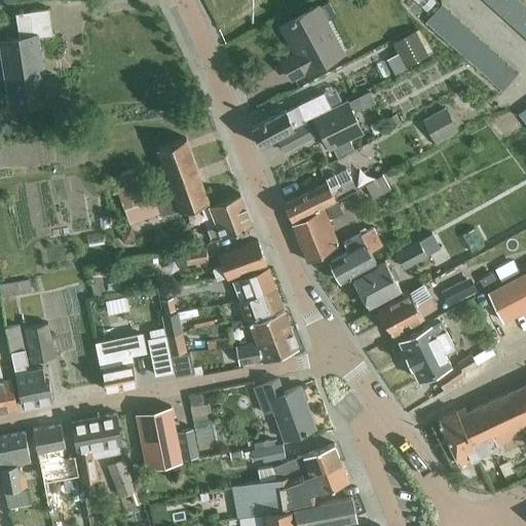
[(499,11),(510,0),(492,0),(490,3),(499,11)]
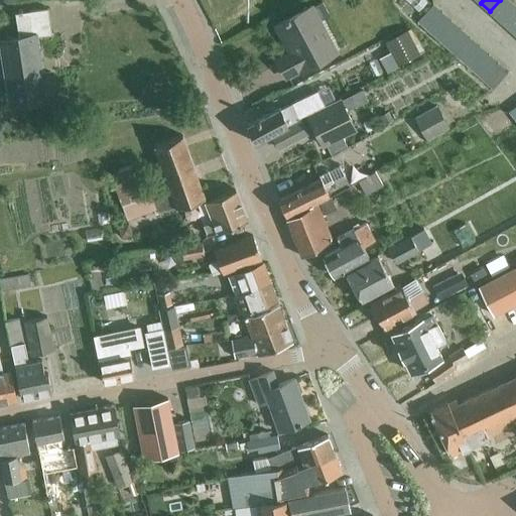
[(499,20),(515,3),(511,0),(500,0),(490,11),(499,20)]
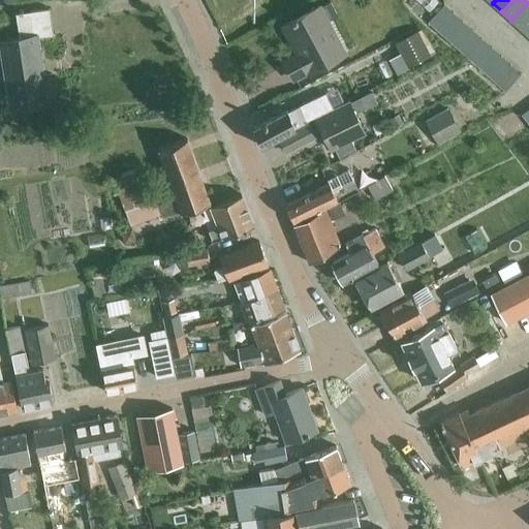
[(522,29),(528,21),(528,4),(528,3),(511,21),(522,29)]
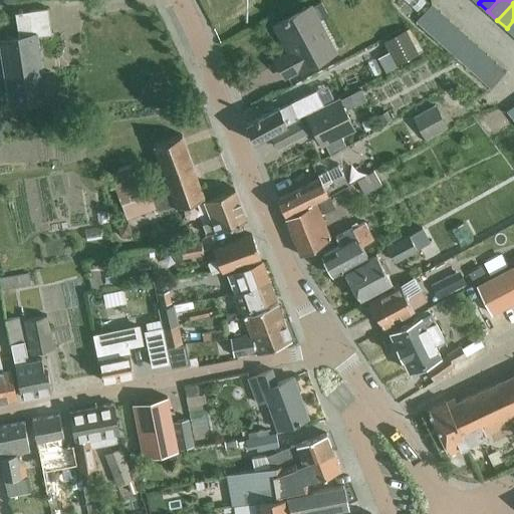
[(298,67),(299,70),(334,51),(309,5),(275,24),(289,51),(275,58),(284,75),(298,67)]
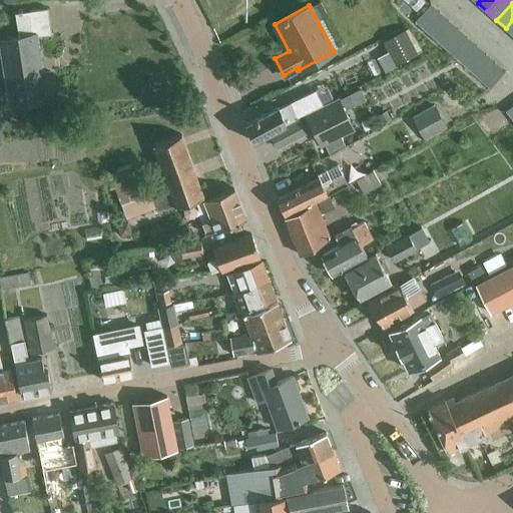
[(425,30),(439,13),(430,5),(426,8),(415,21),(425,30)]
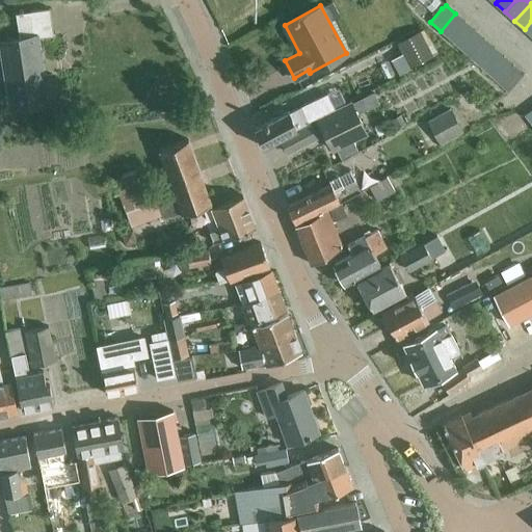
[(52,73),(44,75),(37,36),(53,33),(49,7),(16,12),(20,38),(0,42),(11,108),(56,100),(52,73)]
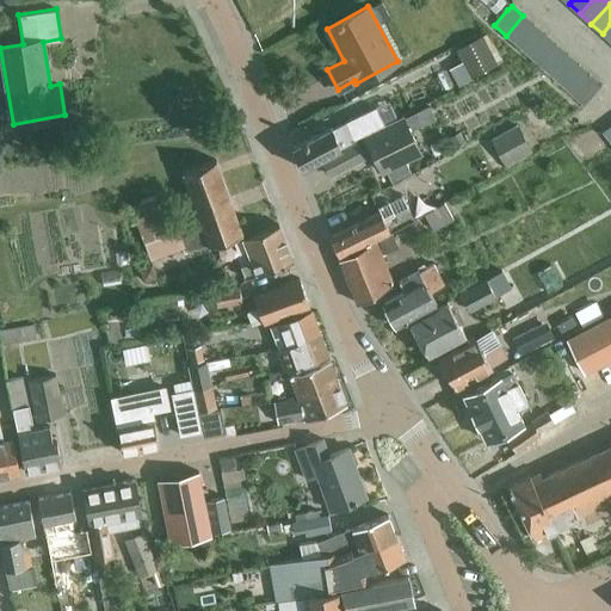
[(517,45),(535,25),(523,16),(506,36),(517,45)]
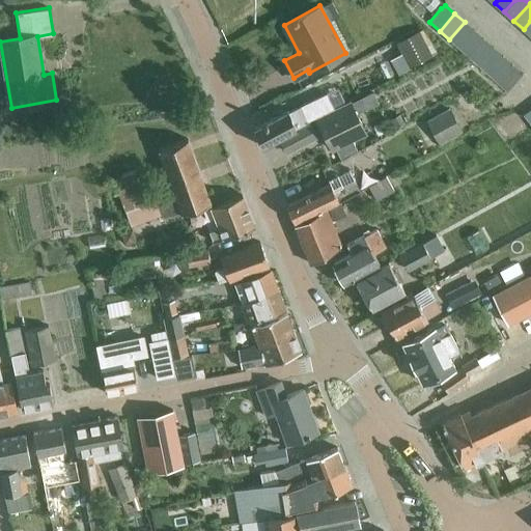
[(458,48),(474,30),(465,22),(449,39),(458,48)]
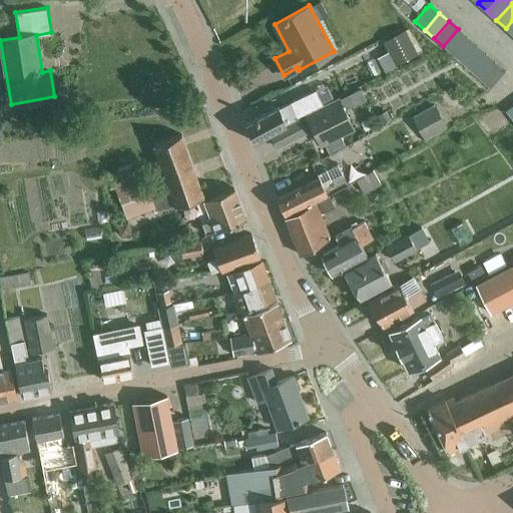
[(384,40),(396,63),(419,51),(406,28),(384,40)]
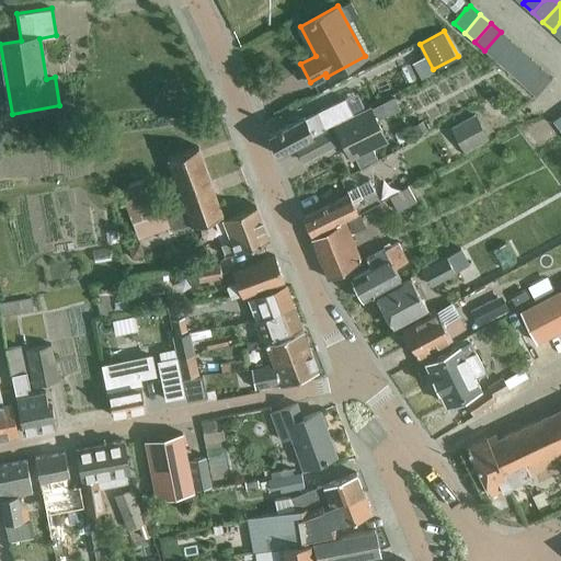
[(495,59),(511,42),(501,32),(484,50),(495,59)]
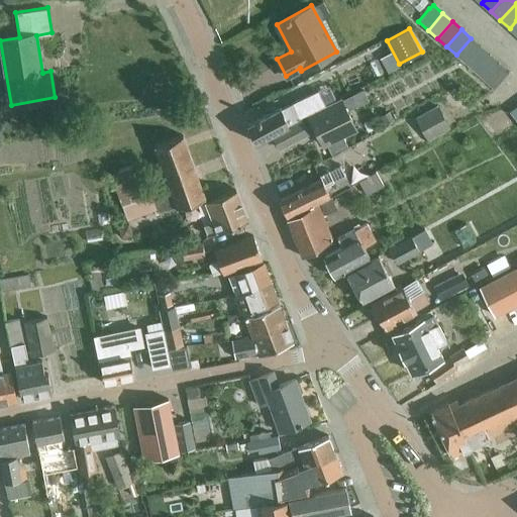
[(466,64),(481,46),(471,38),(456,55),(466,64)]
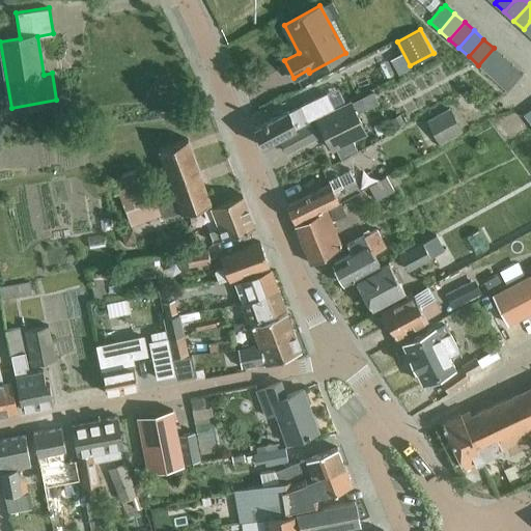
[(488,74),(503,56),(494,48),(478,65),(488,74)]
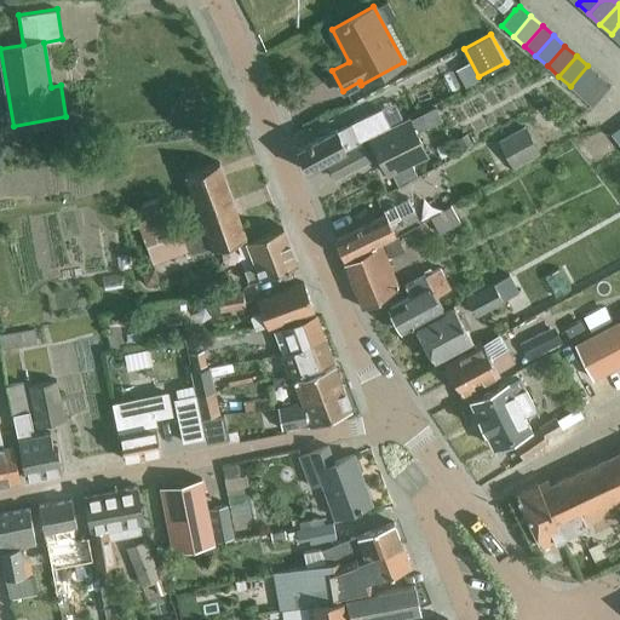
[(581,96),(600,76),(587,65),(570,86),(581,96)]
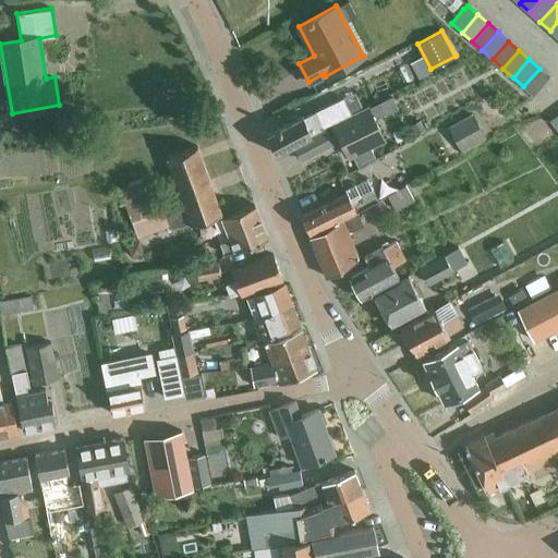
[(540,69),(523,86),(534,96),(549,77),(540,69)]
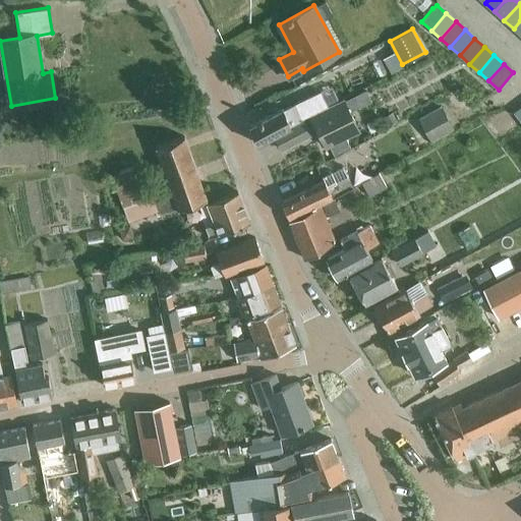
[(250,124),(258,143),(259,143),(259,142),(275,135),(304,119),(310,116),(328,107),(320,93),(296,105),(284,110),(283,108),(267,116),(250,124)]
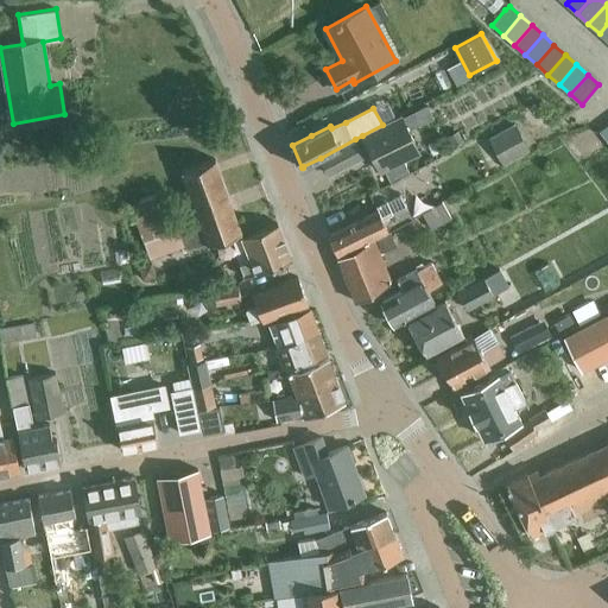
[(222,115),(227,132),(240,127),(234,111),(222,115)]
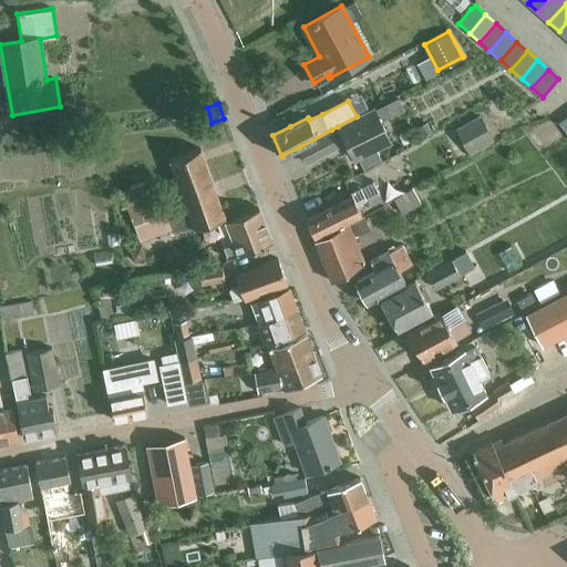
[(338,126),(354,161),(391,143),(373,109),(357,116),(338,126)]
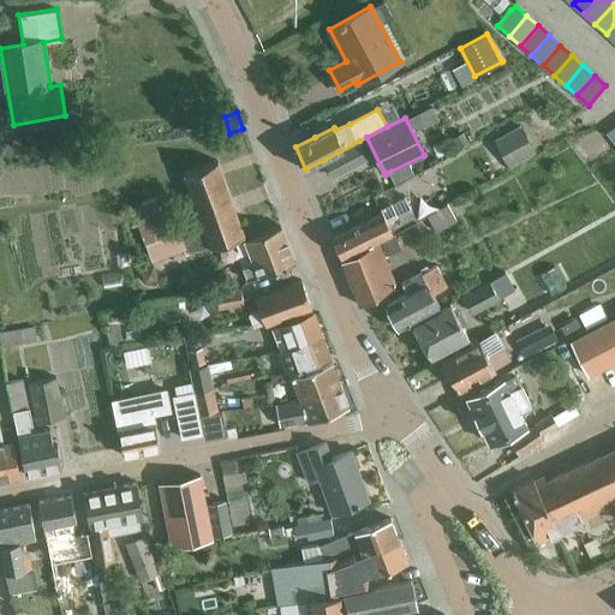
[(520,126),(494,141),(509,167),(535,153),(520,126)]
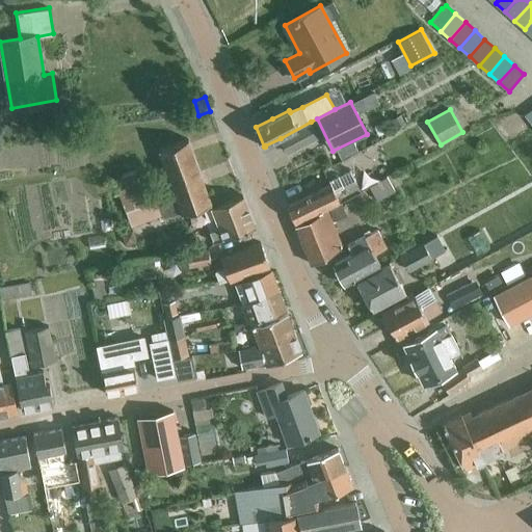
[(319,138),(311,122),(281,138),(288,153),(319,138)]
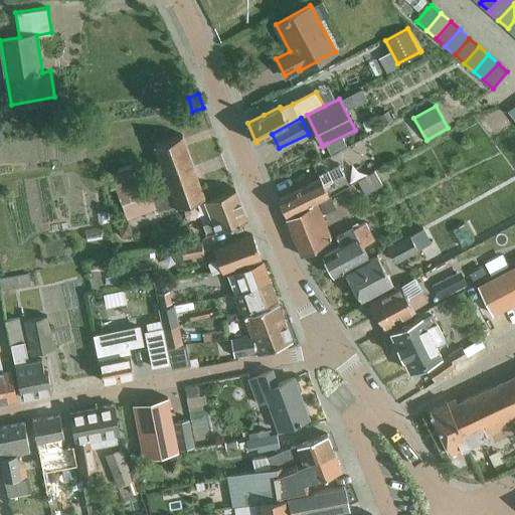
[(176,204),(177,206),(204,197),(182,135),(154,145),(169,187),(141,197),(130,166),(110,174),(127,219),(157,208),(158,212),(176,204)]
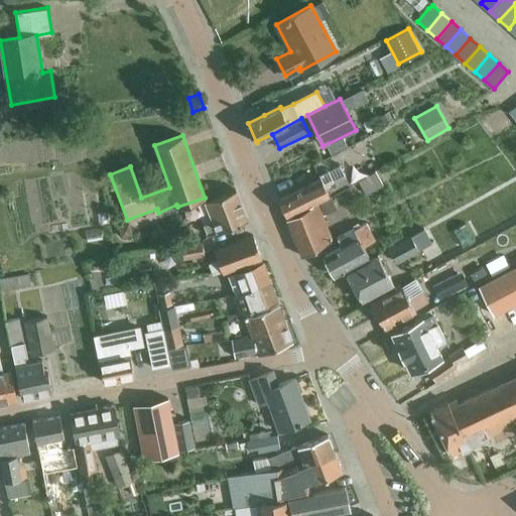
[(365,160),(347,169),(353,181),(371,172),(365,160)]
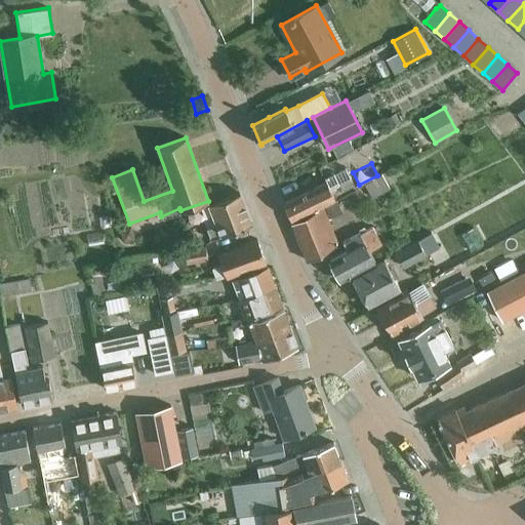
[(364,184),(372,198),(390,188),(381,173),(364,184)]
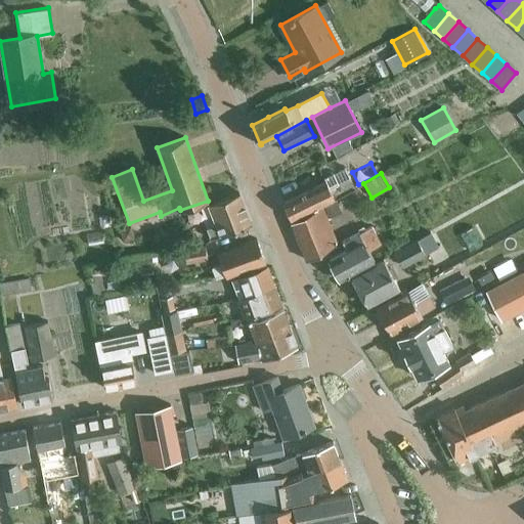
[(282,202),(292,219),(354,188),(349,179),(330,188),(325,181),(282,202)]
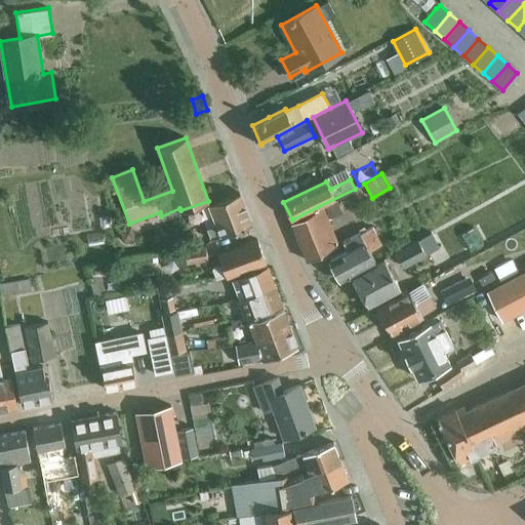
[(206,228),(211,240),(250,225),(239,194),(208,205),(215,224),(206,228)]
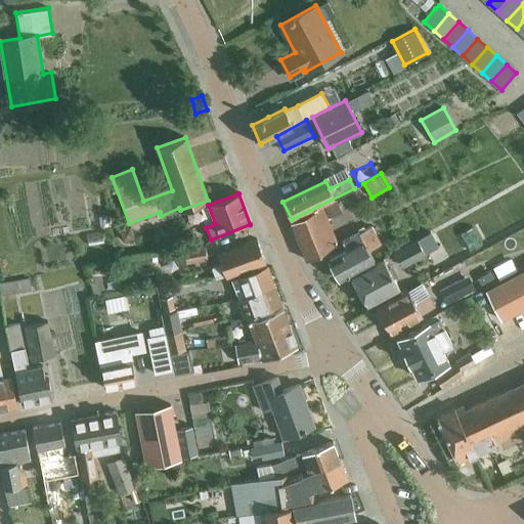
[(340,212),(336,201),(324,206),(329,217),(340,212)]
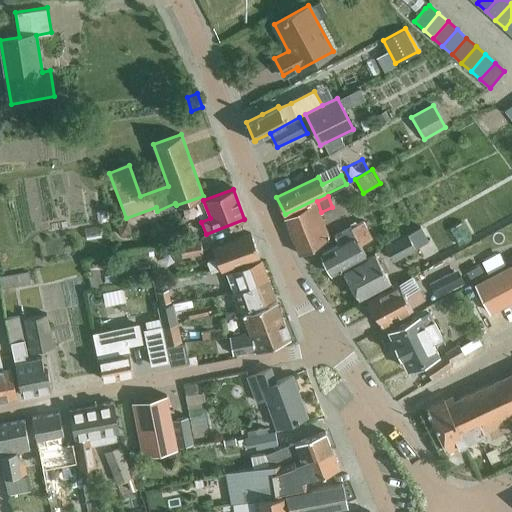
[(284,216),(298,253),(328,238),(314,202),(284,216)]
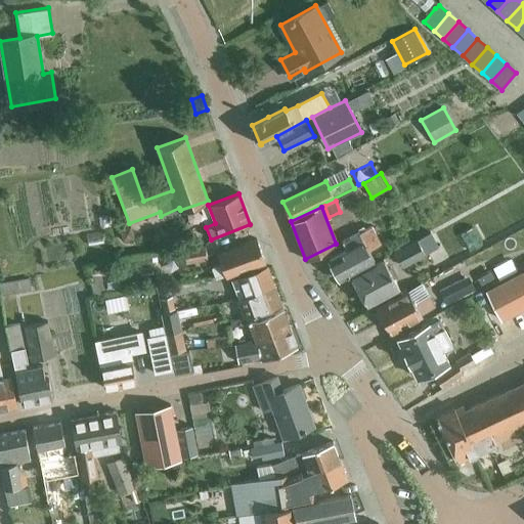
[(470,239),(481,235),(474,217),(463,221),(470,239)]
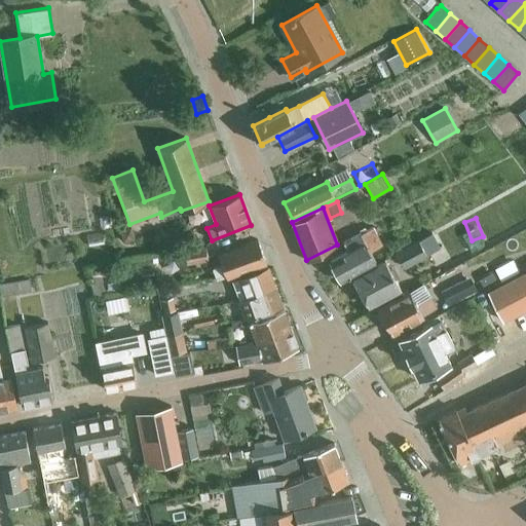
[(330,261),(341,282),(376,263),(370,252),(382,245),(373,227),(343,243),(348,252),(330,261)]
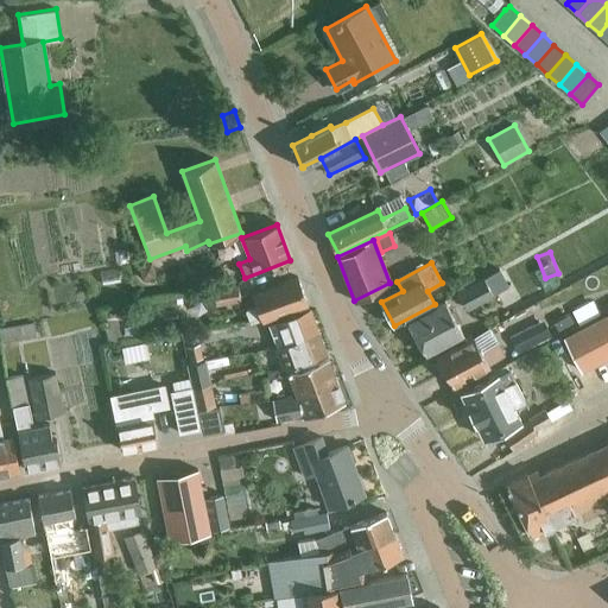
[(457,293),(467,310),(508,285),(499,270),(457,293)]
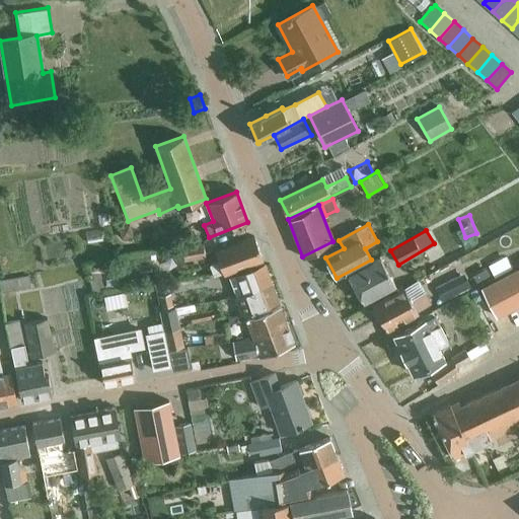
[(223,273),(224,274),(263,260),(254,236),(215,250),(219,261),(209,264),(213,277),(223,273)]
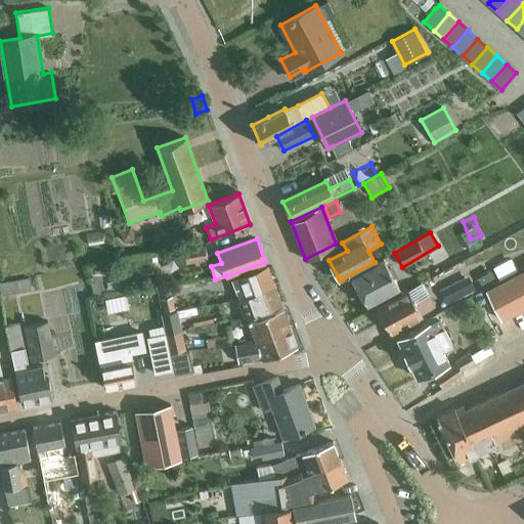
[(184,249),(187,262),(208,258),(205,245),(184,249)]
